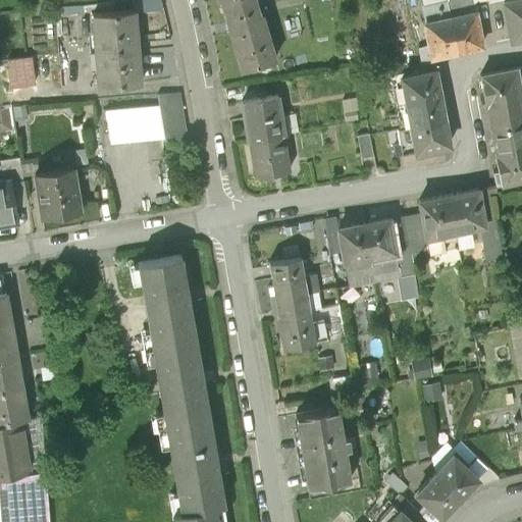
[(83,9),(83,0),(58,1),(58,10),(83,9)]
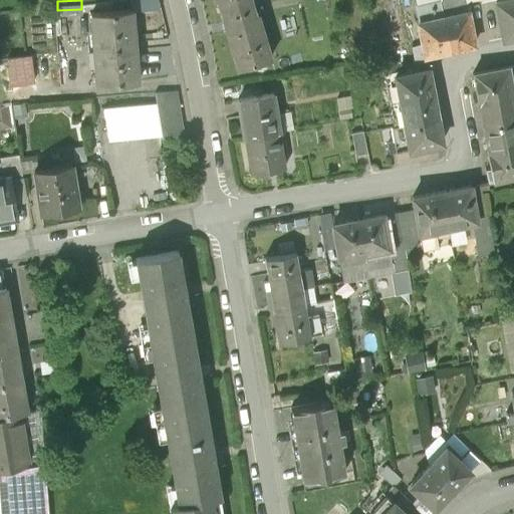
[(216,0),(235,68),(266,60),(249,0),(216,0)]
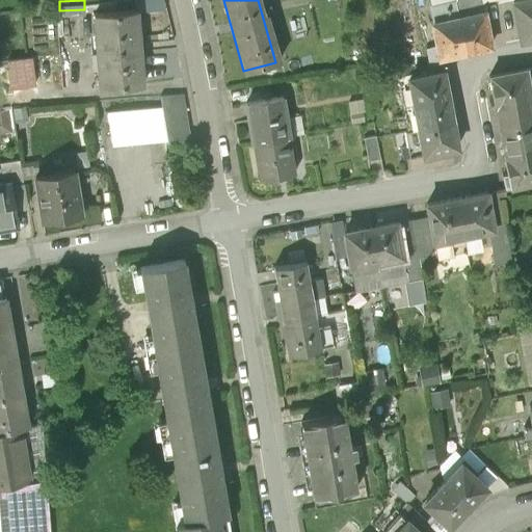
[(485,0),(471,0),(459,2),(470,52),(498,47),(488,0),(487,0),(486,0),(485,0)]
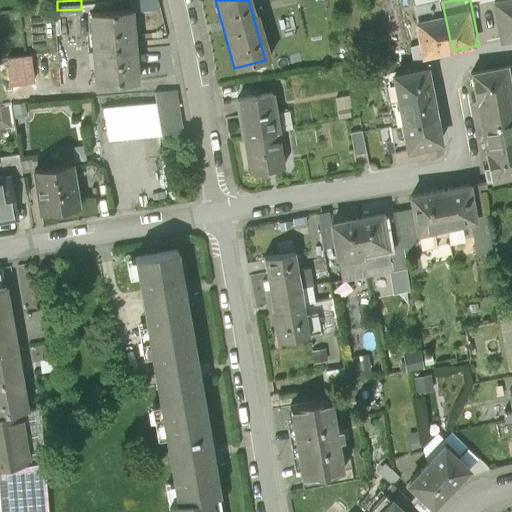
[(511,0),(491,0),(501,42),(511,39),(511,0)]
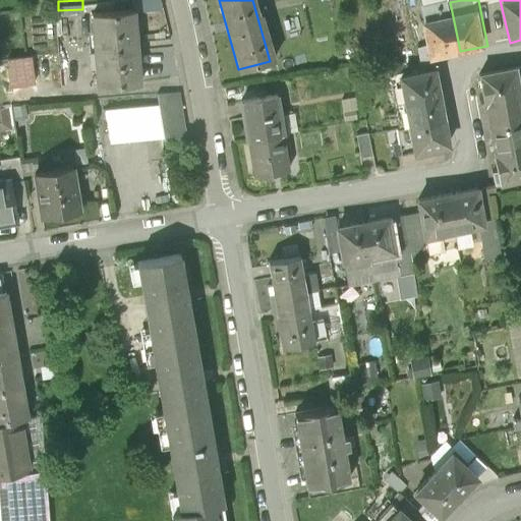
[(450,2),(422,7),(429,42),(432,57),(460,51),(450,2)]
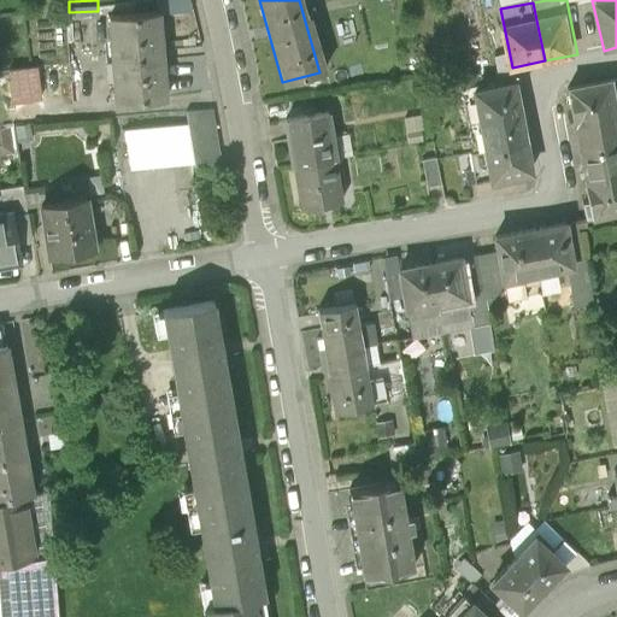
[(166,90),(157,7),(107,12),(117,95),(166,90)]
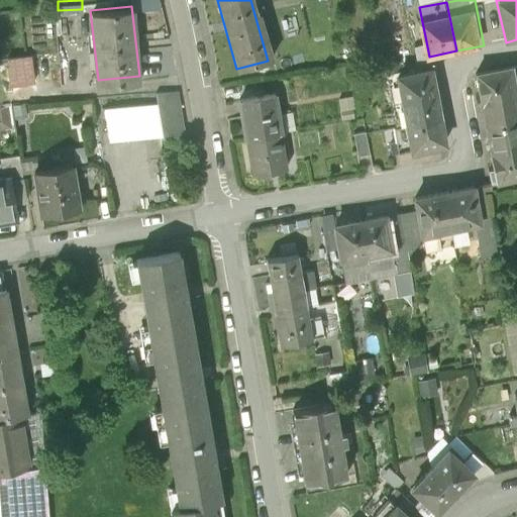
[(419,59),(429,57),(426,41),(416,43),(419,59)]
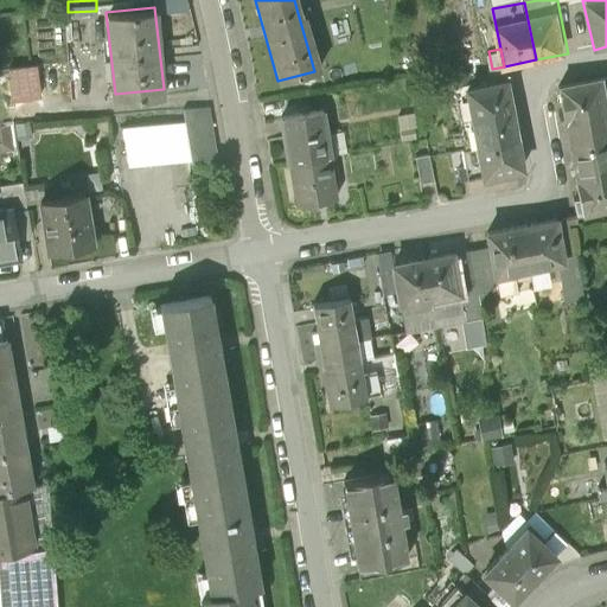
[(53,61),(26,63),(27,89),(55,88),(53,61)]
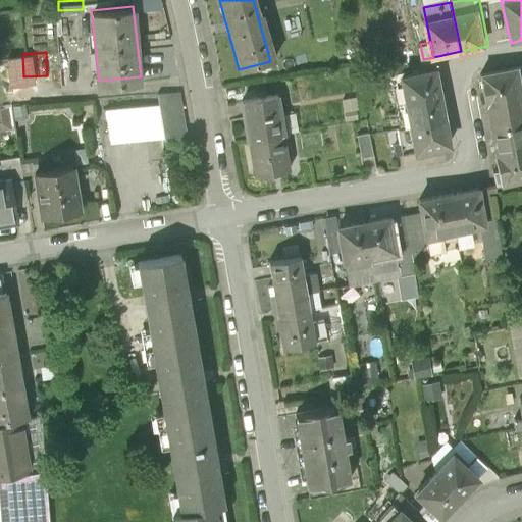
[(406,76),(412,103),(447,96),(440,69),(406,76)]
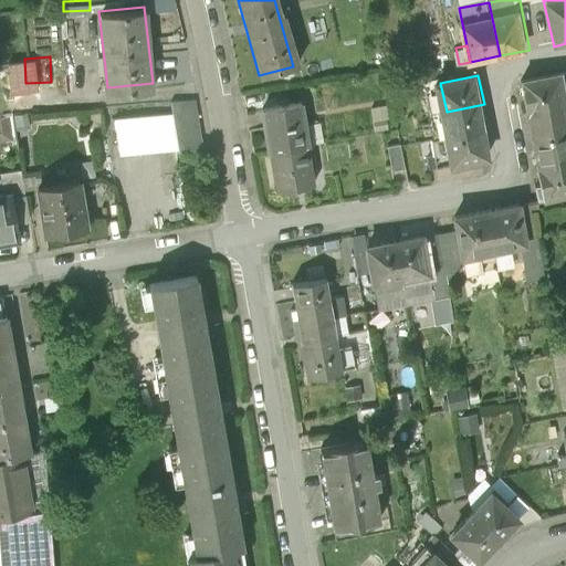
[(520,84),(525,115),(530,114),(565,106),(562,92),(558,75),(520,84)]
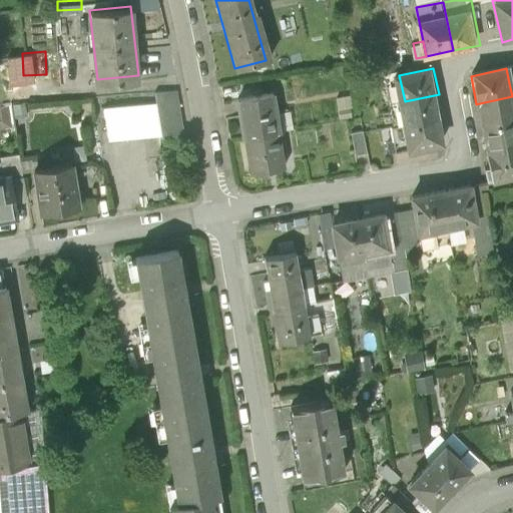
[(151,92),(153,102),(159,134),(160,138),(186,133),(177,87),(151,92)]
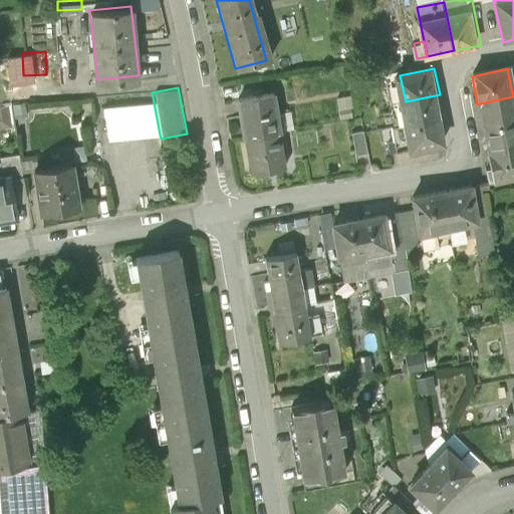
[(270,94),(238,100),(245,137),(277,131),(270,94)]
